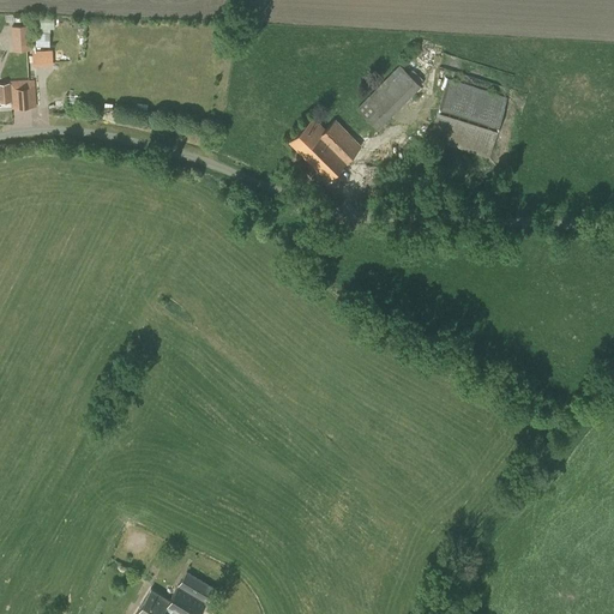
[(54,16),(37,16),(37,28),(54,29),(54,16)]
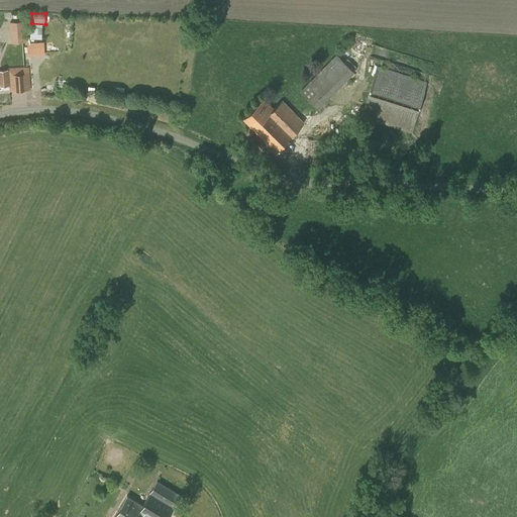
[(30,38),(41,39),(41,28),(30,28),(30,38)]
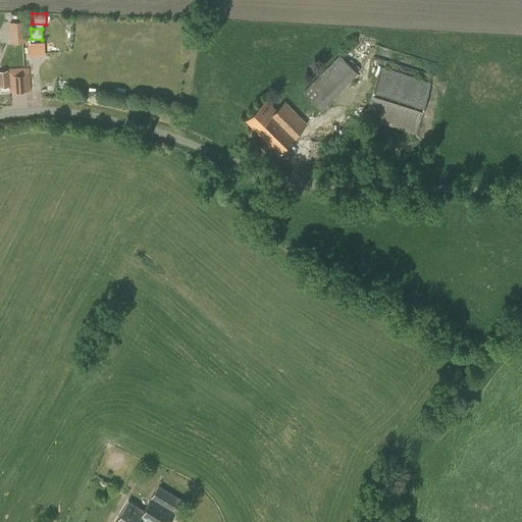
[(24,33),(10,33),(11,43),(24,42),(24,33)]
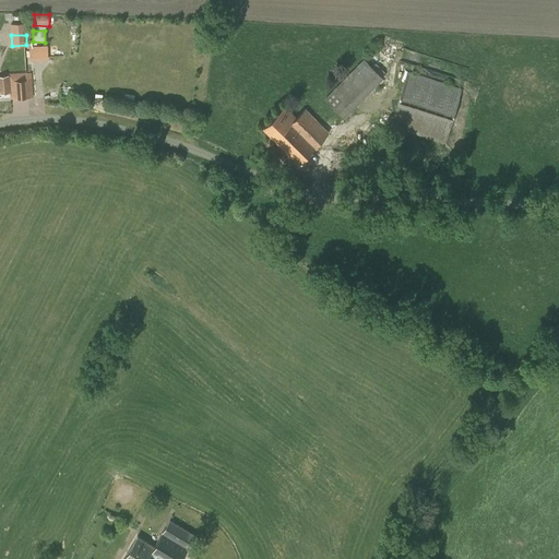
[(30,44),(30,57),(47,57),(47,47),(39,47),(39,44),(30,44)]
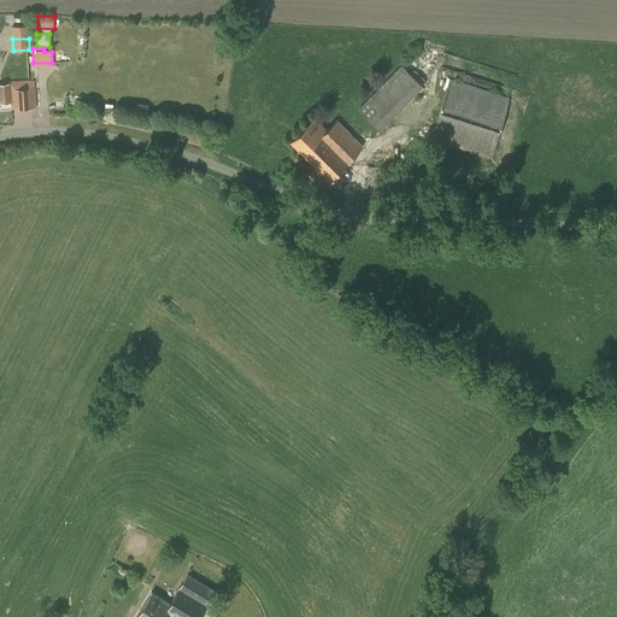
[(401,65),(358,109),(380,129),(423,86),(401,65)]
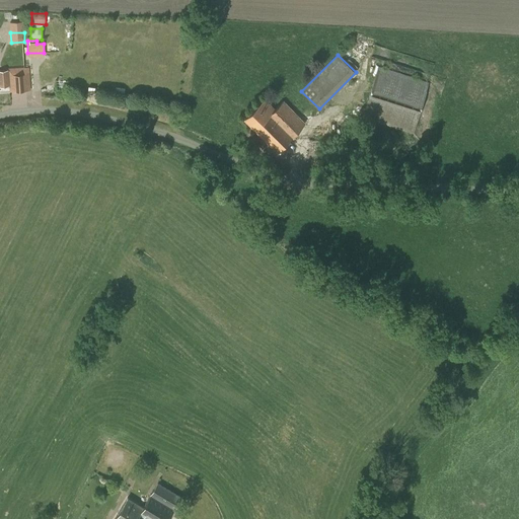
[(363,117),(414,132),(429,83),(379,67),(363,117)]
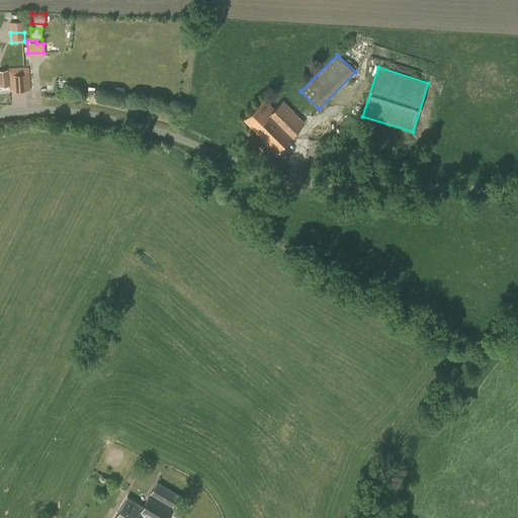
[(9,69),(9,70),(9,77),(10,91),(30,90),(29,68),(9,69)]
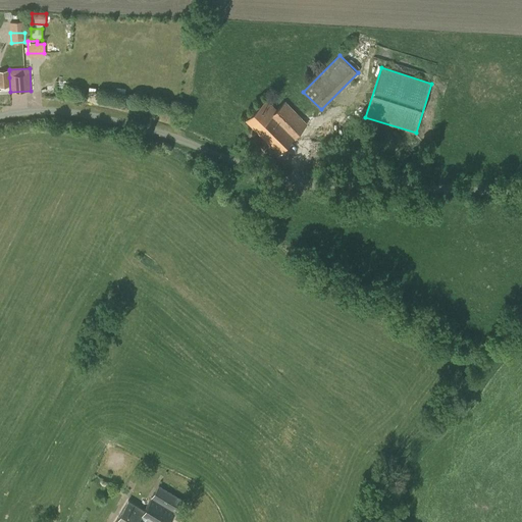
[(246,120),(278,153),(307,123),(285,101),(277,109),(266,99),(246,120)]
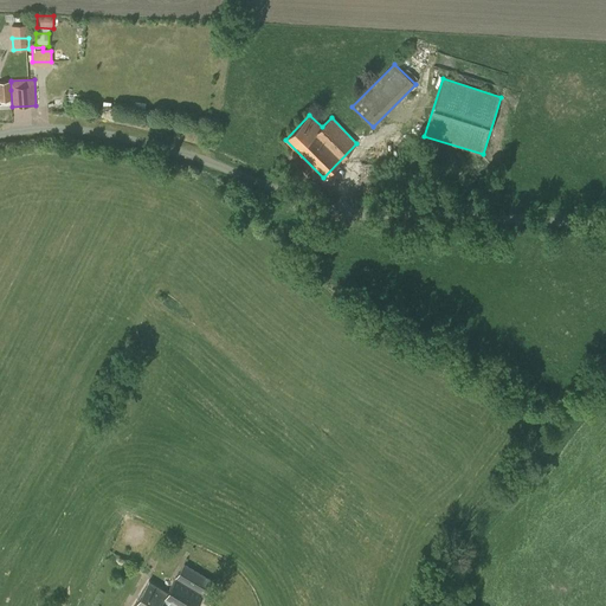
[(184,563),(169,587),(180,593),(182,587),(188,591),(199,573),(184,563)]
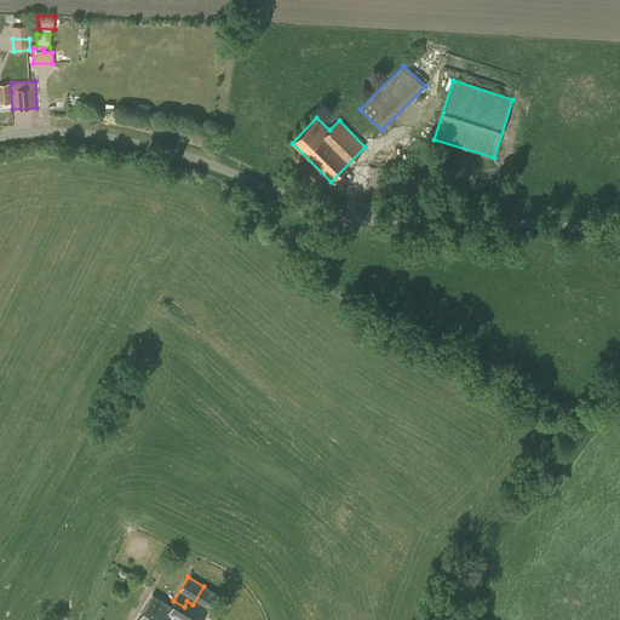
[(217,595),(204,586),(193,604),(187,601),(184,607),(202,618),(217,595)]
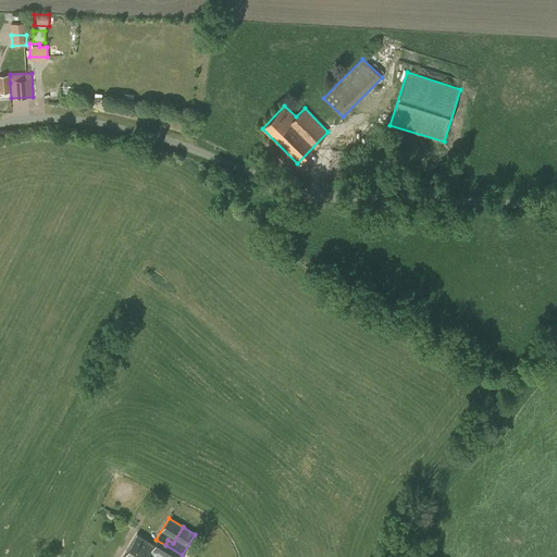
[(136,556),(180,556),(182,555),(165,545),(156,540),(153,544),(137,534),(125,549),(136,556)]
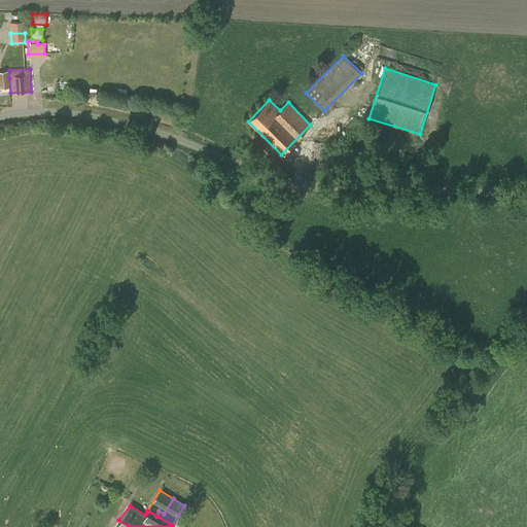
All buildings are outlined.
